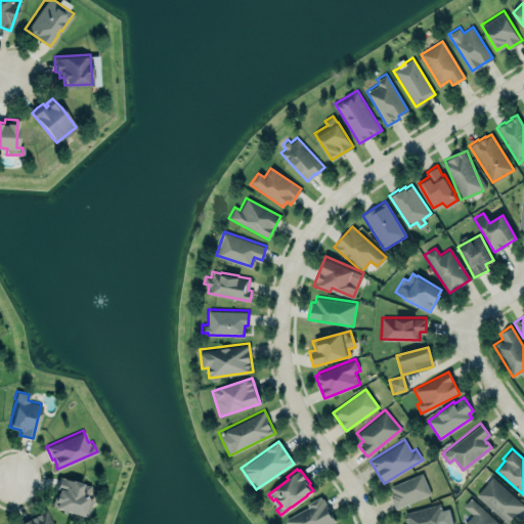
[(430,495),(422,474),(387,486),(395,509),(430,495)]
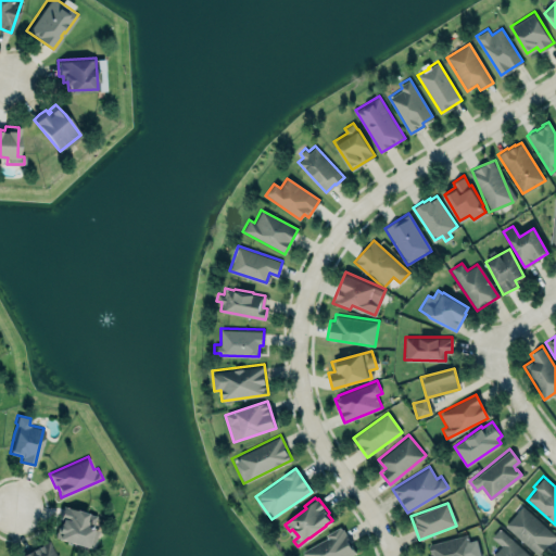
[(63,505),(75,508),(75,507),(87,512),(96,515),(91,528),(97,529),(91,546),(60,536),(59,538),(54,536),(59,521),(60,521),(62,517),(60,516),(63,505)]
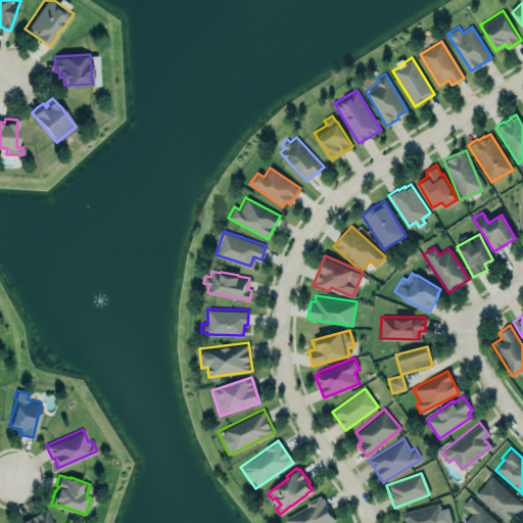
[(491,476),(522,504),(522,506),(515,515),(514,514),(507,522),(475,494),(491,476)]
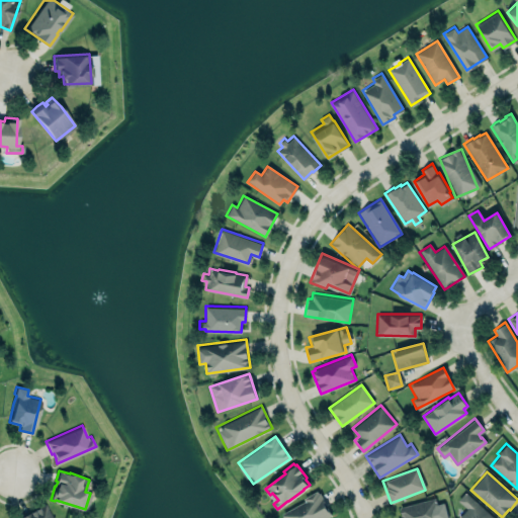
[(284,517),(281,513),(306,501),(304,498),(317,490),(318,493),(320,492),(332,515),(326,517),(284,517)]
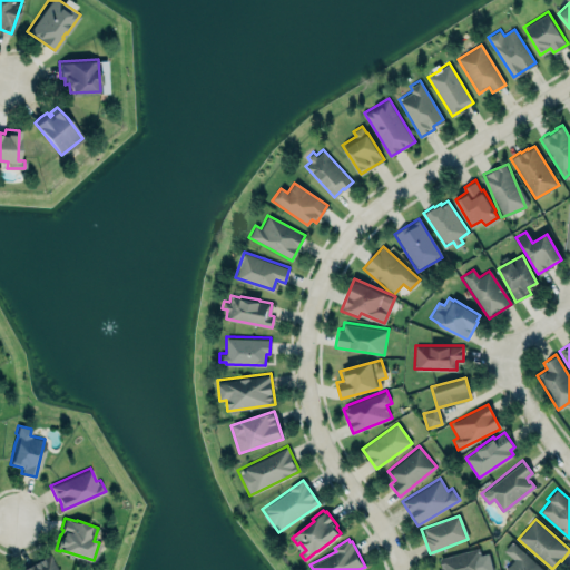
[(503,569),(513,559),(503,550),(511,541),(544,569),(503,569)]
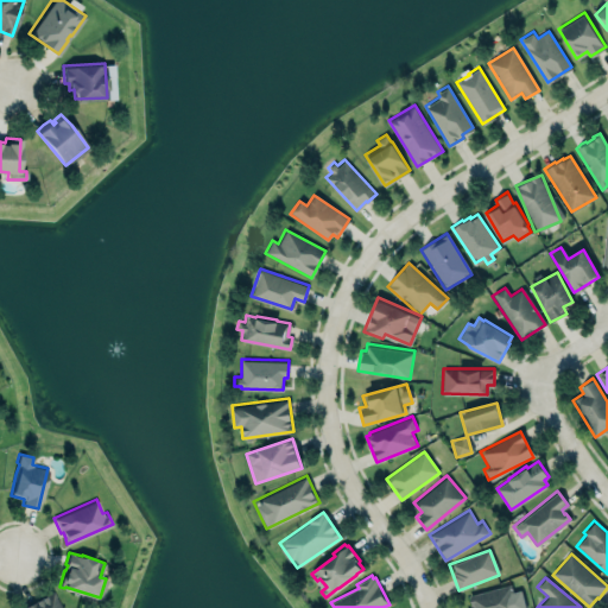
[(467,595),(470,607),(524,607),(520,590),(512,591),(510,584),(467,595)]
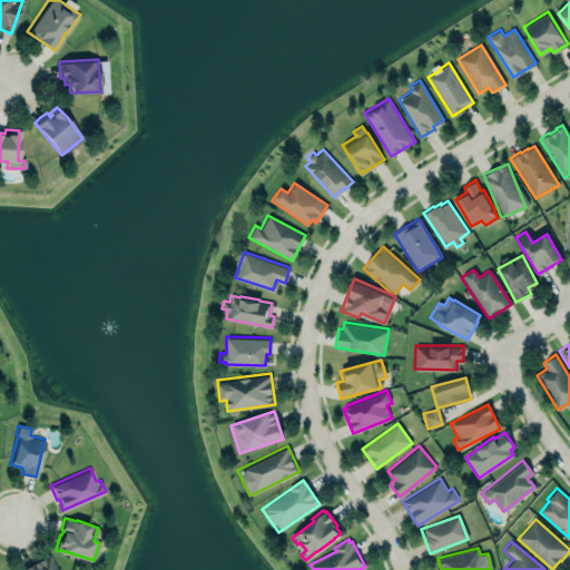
[(17,569),(49,552),(58,569),(17,569)]
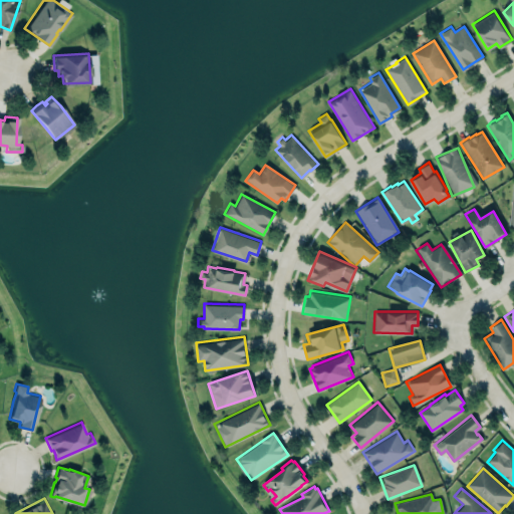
All buildings are outlined.
